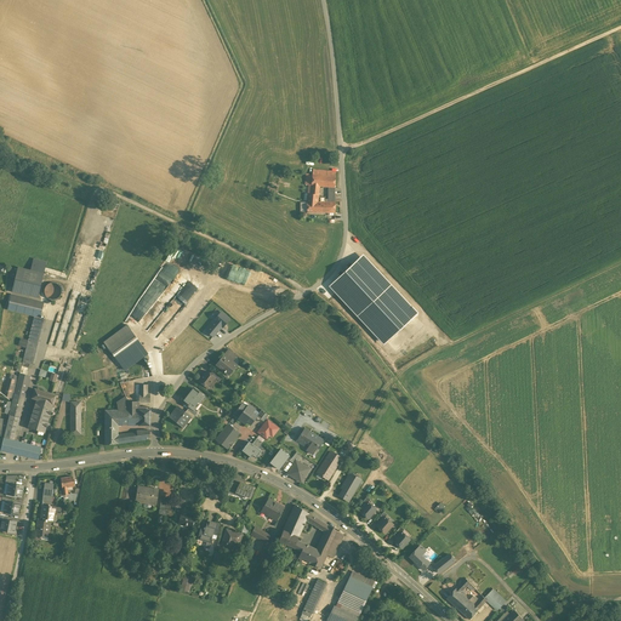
[(281,170),(273,167),(269,183),(278,184),(281,170)]
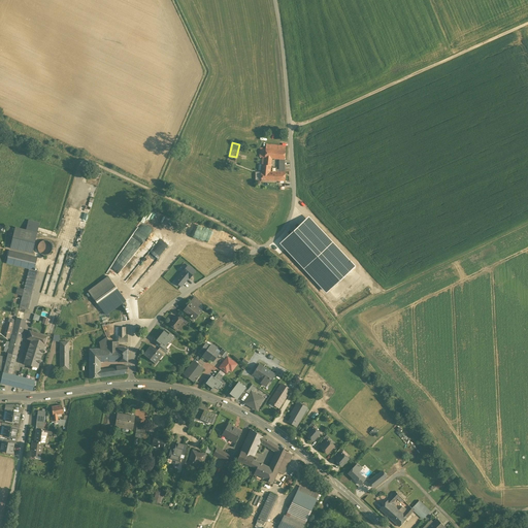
[(261,149),(260,157),(262,158),(271,159),(278,159),(285,160),(285,151),(270,149),(261,149)]
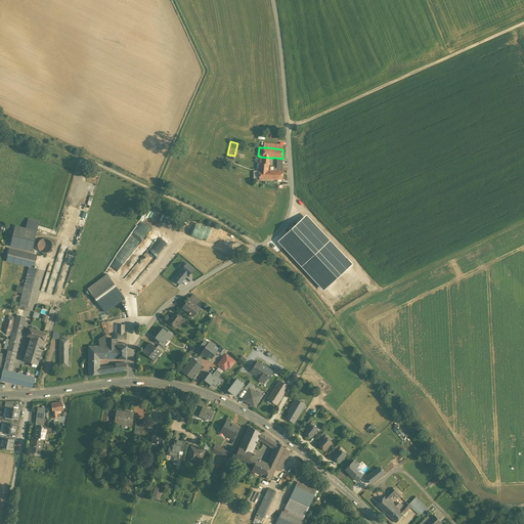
[(269,161),(260,160),(259,165),(259,170),(259,171),(268,171),(269,161)]
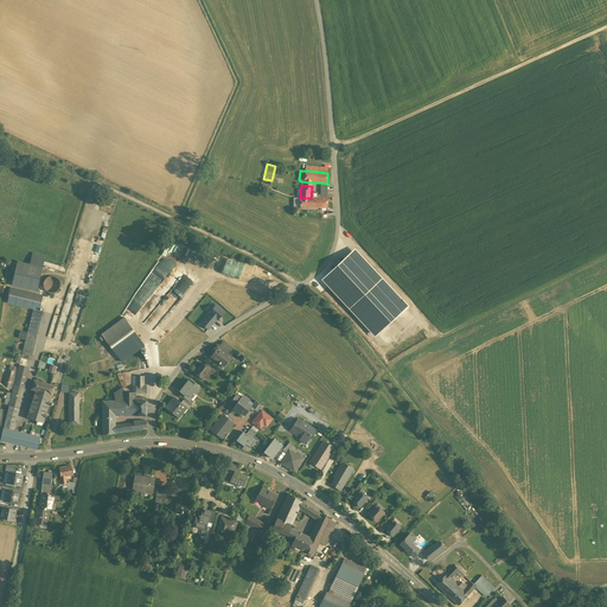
[(327,186),(320,186),(321,195),(317,195),(317,197),(327,197),(327,186)]
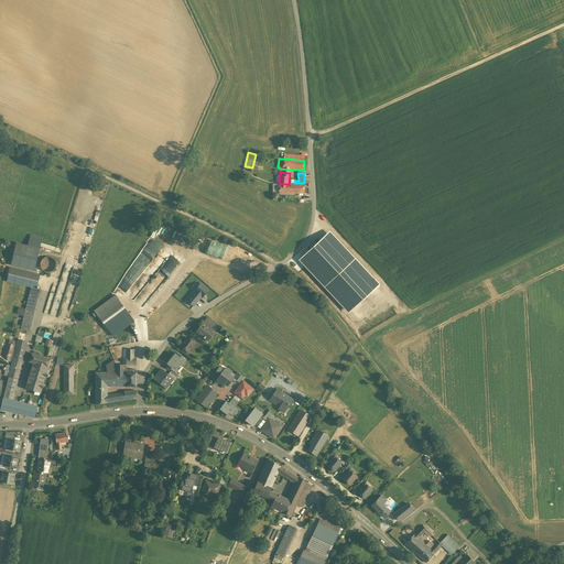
[(294,183),(292,184),(292,193),(304,193),(304,183),(294,183)]
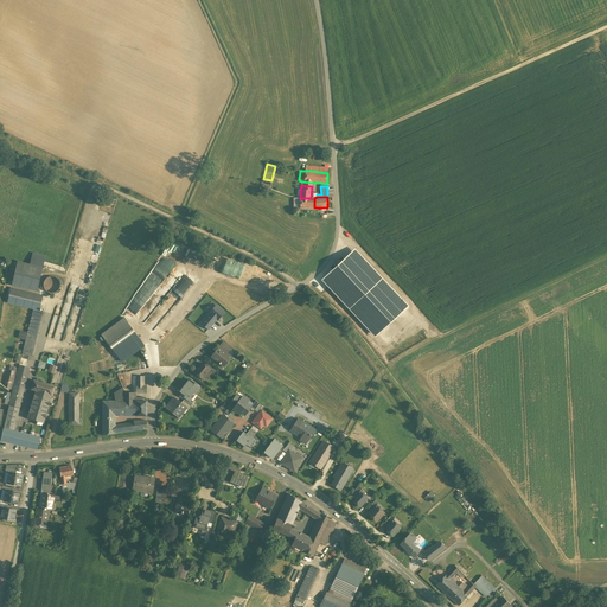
[(300,198),(300,200),(300,209),(314,208),(314,198),(311,198),(300,198)]
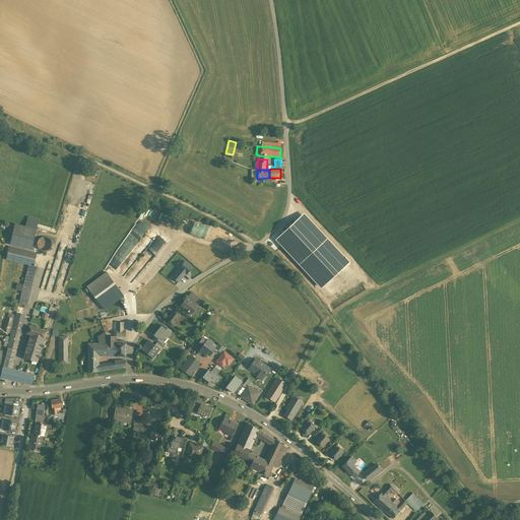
[(149,213),(156,217),(159,212),(151,208),(149,213)]
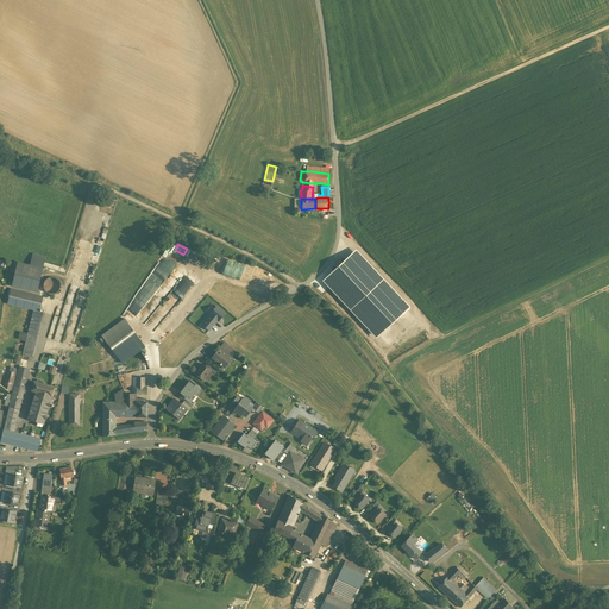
[(151,292),(154,292),(174,252),(174,251),(169,249),(164,257),(162,257),(159,261),(159,264),(156,264),(145,283),(145,289),(151,292)]
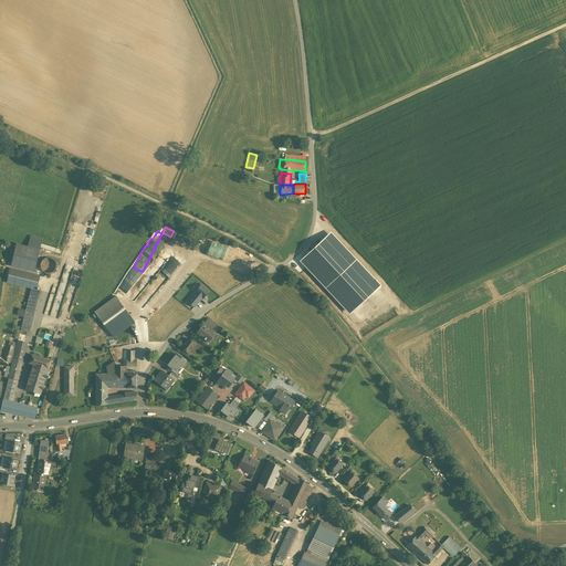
[(381,285),(331,232),(300,261),(349,315),(381,285)]
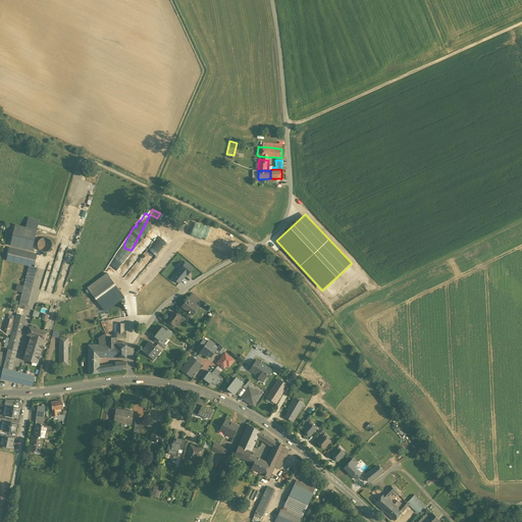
[(25,227),(15,225),(10,245),(32,251),(37,230),(25,227)]
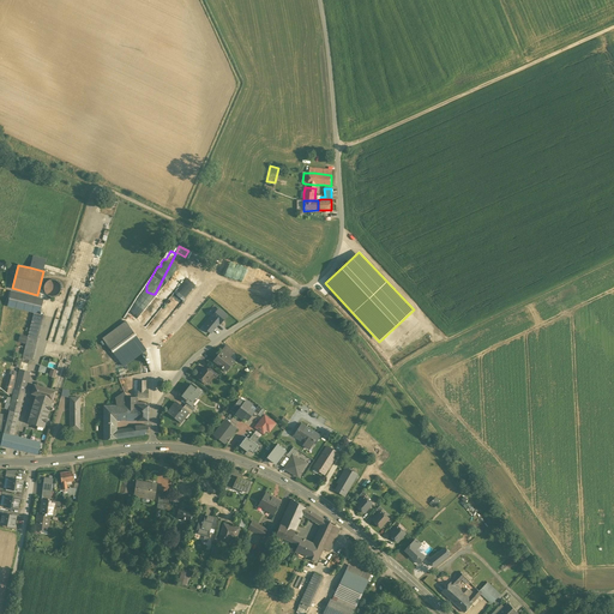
[(176,276),(160,299),(167,304),(184,281),(176,276)]
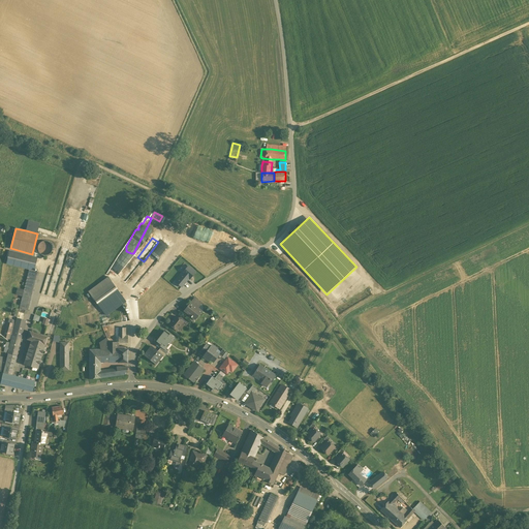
[(40,254),(42,255),(45,255),(49,254),(51,253),(53,250),(53,247),(52,244),(50,242),(47,241),(43,241),(41,242),(39,244),(38,246),(38,249),(38,251),(40,254)]
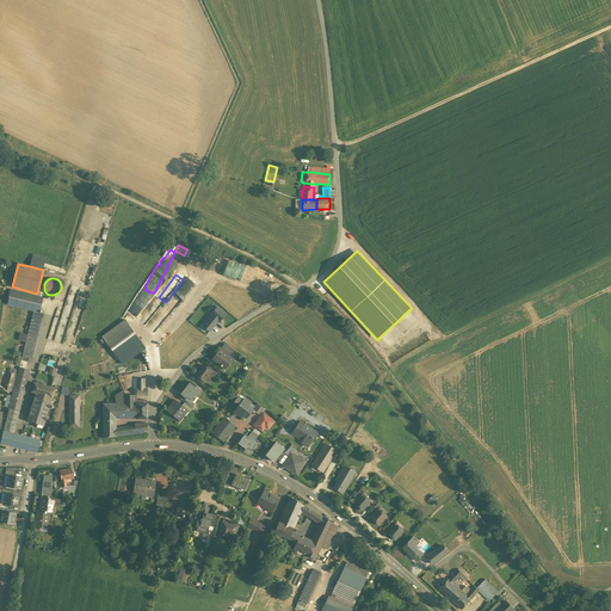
[(11,290),(7,304),(8,304),(39,312),(43,298),(11,290)]
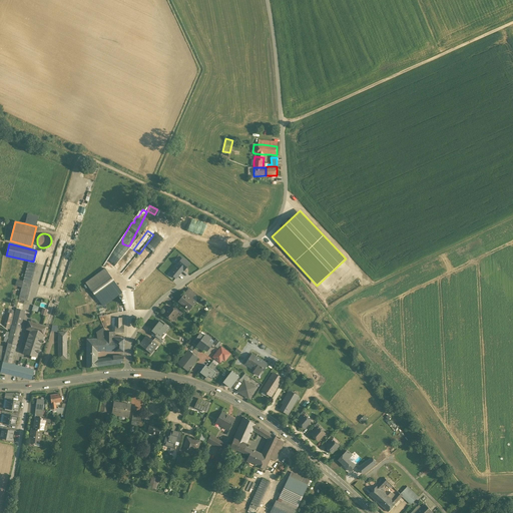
[(116,268),(121,272),(123,270),(124,269),(129,264),(130,260),(126,259),(121,264),(124,254),(126,252),(126,250),(125,248),(120,247),(113,254),(113,258),(115,260),(111,259),(110,262),(114,263),(117,259),(115,268),(116,268)]
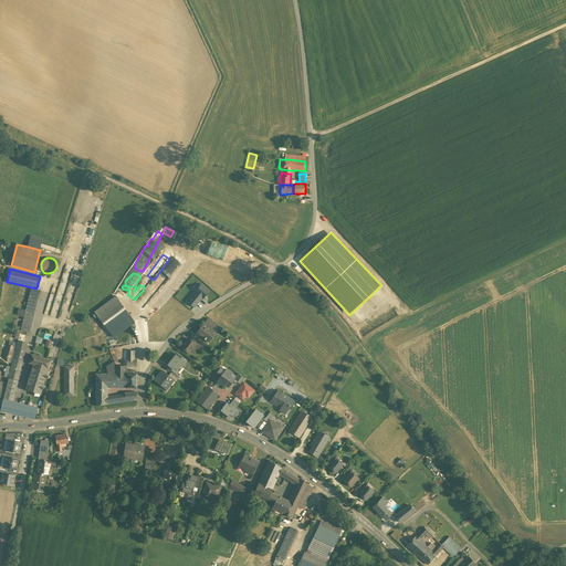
[(188,302),(195,307),(202,297),(202,299),(209,291),(201,285),(196,292),(196,293),(188,302)]
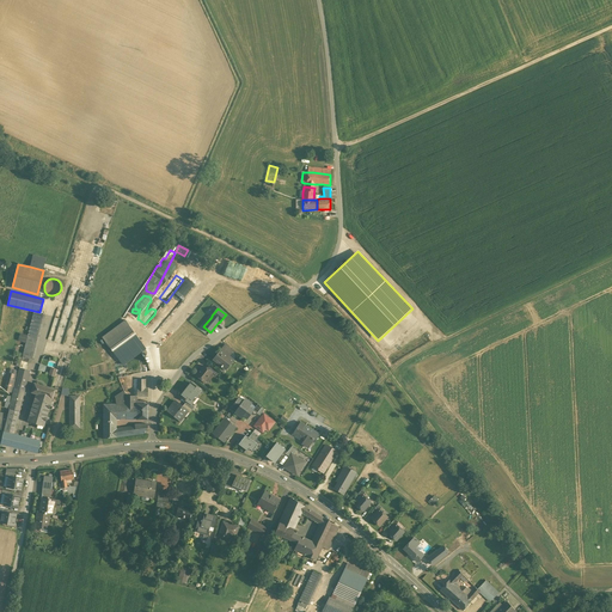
[(43,314),(34,312),(32,318),(28,336),(26,342),(23,354),(22,361),(30,363),(31,359),(32,359),(43,314)]
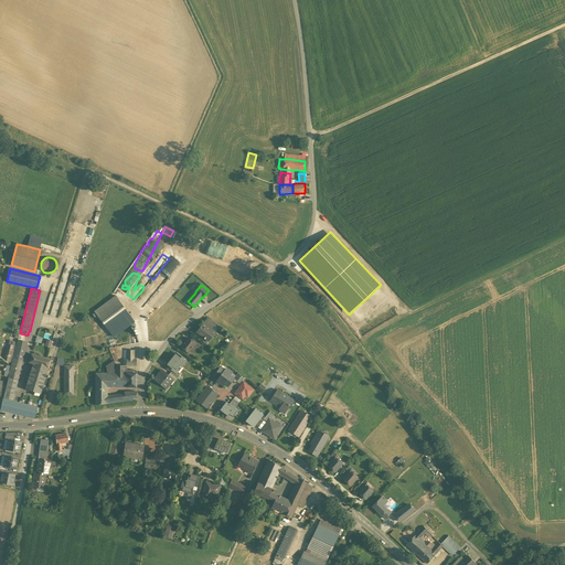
[(116,296),(94,311),(113,337),(131,323),(134,322),(135,321),(116,296)]
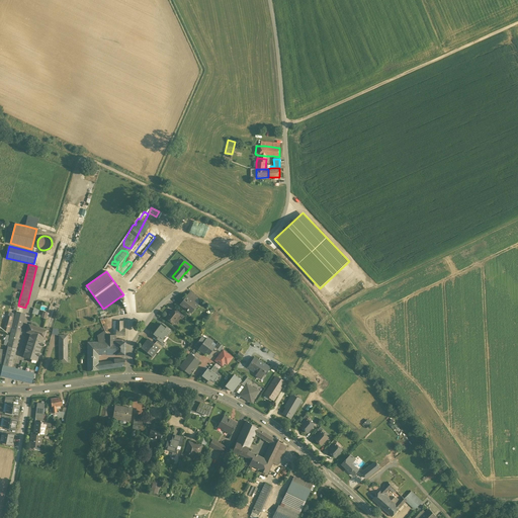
[(197,296),(192,292),(188,297),(194,301),(197,296)]
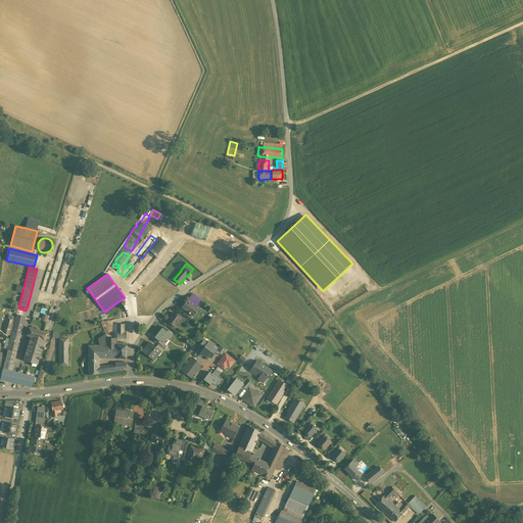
[(190,300),(189,298),(182,307),(190,314),(193,317),(200,307),(196,304),(190,300)]
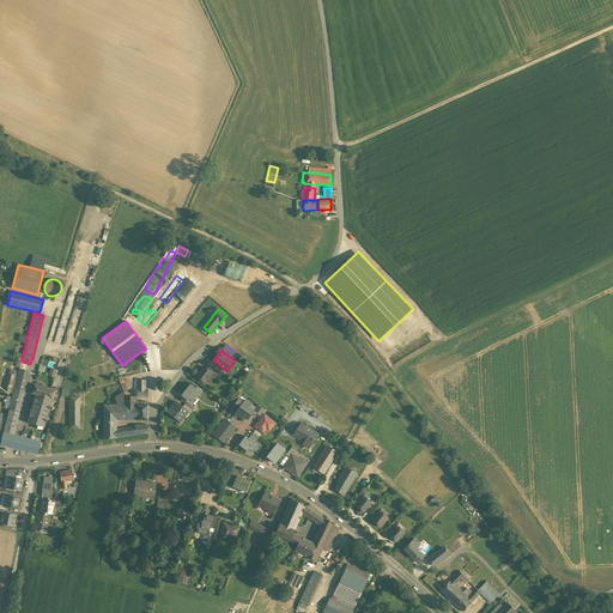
[(219,372),(211,365),(207,370),(212,372),(216,376),(219,372)]
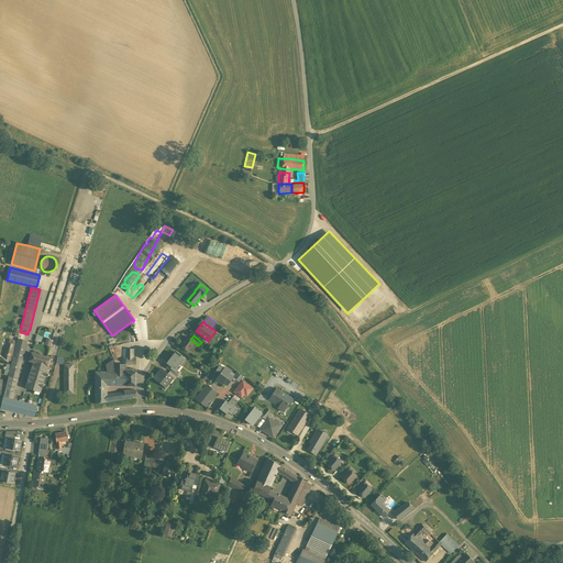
[(190,340),(187,337),(179,348),(186,353),(195,342),(190,340)]
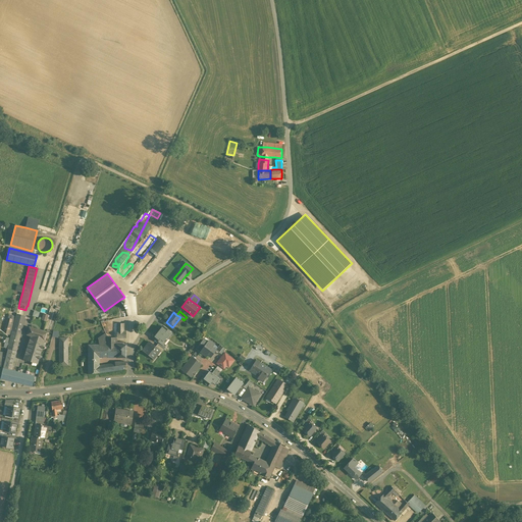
[(6,324),(4,333),(8,334),(11,335),(12,330),(16,317),(12,316),(13,315),(9,315),(8,318),(6,324)]
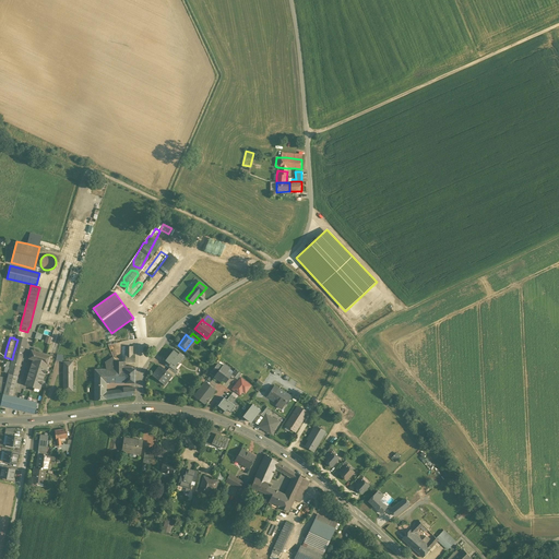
[(18,340),(13,354),(23,356),(27,341),(18,339),(18,340)]
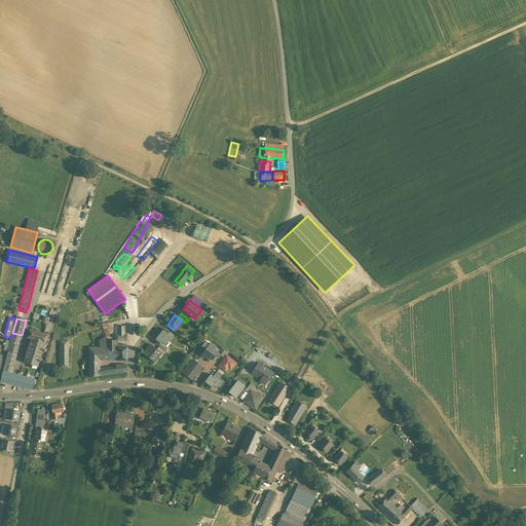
[(163,329),(155,340),(160,345),(163,347),(163,346),(164,347),(173,336),(163,329)]
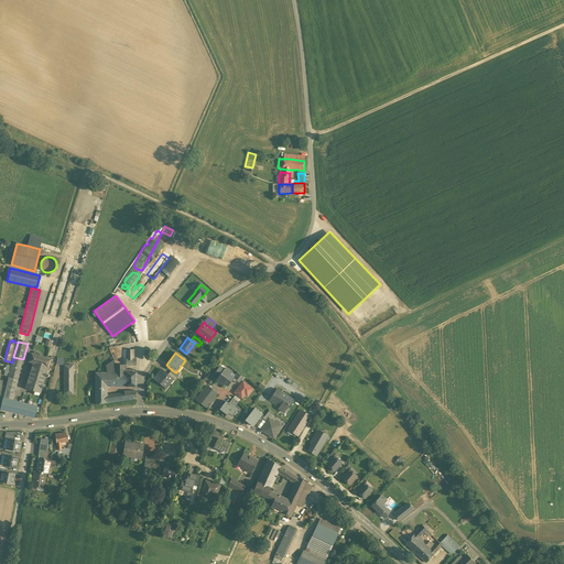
[(51,360),(32,354),(29,362),(33,364),(49,368),(51,360)]
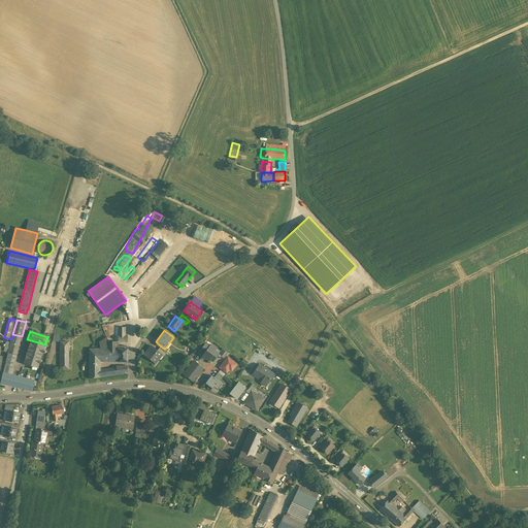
[(10,343),(8,353),(17,356),(22,336),(12,334),(11,339),(10,343)]
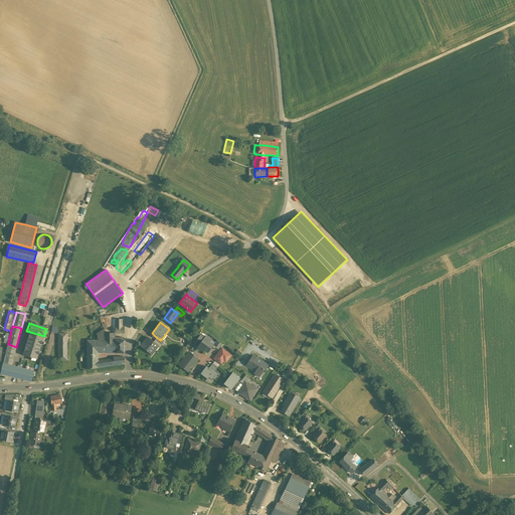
[(23,354),(40,360),(42,354),(44,349),(40,348),(44,336),(30,332),(23,354)]
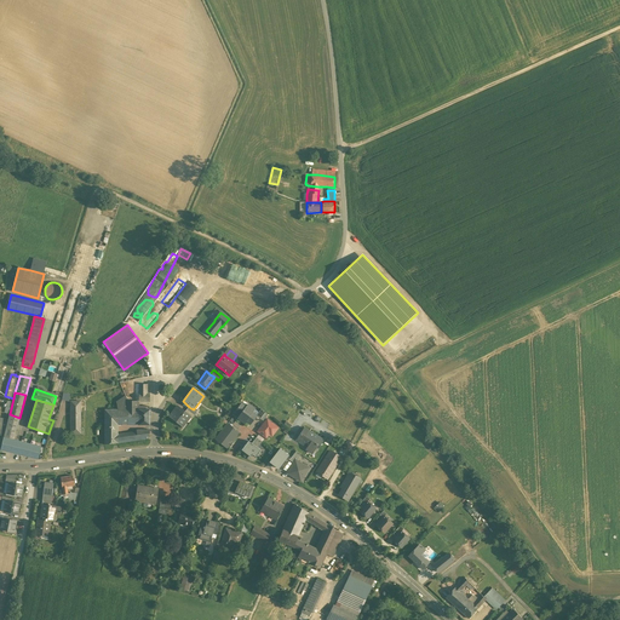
[(81,401),(72,401),(72,434),(81,434),(81,401)]
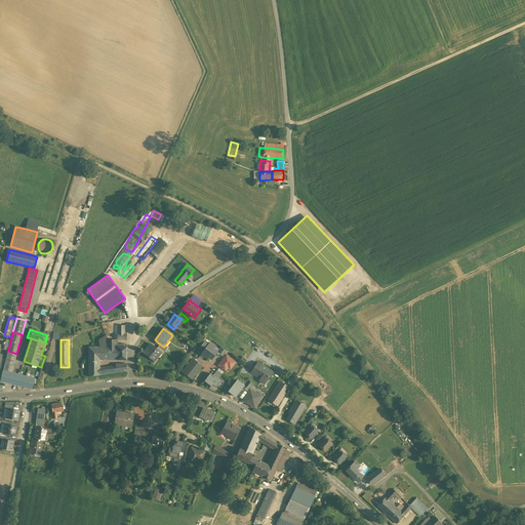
[(208,345),(205,342),(199,350),(203,353),(202,354),(207,358),(208,357),(212,359),(216,354),(217,353),(217,352),(213,350),(215,347),(210,342),(208,345)]
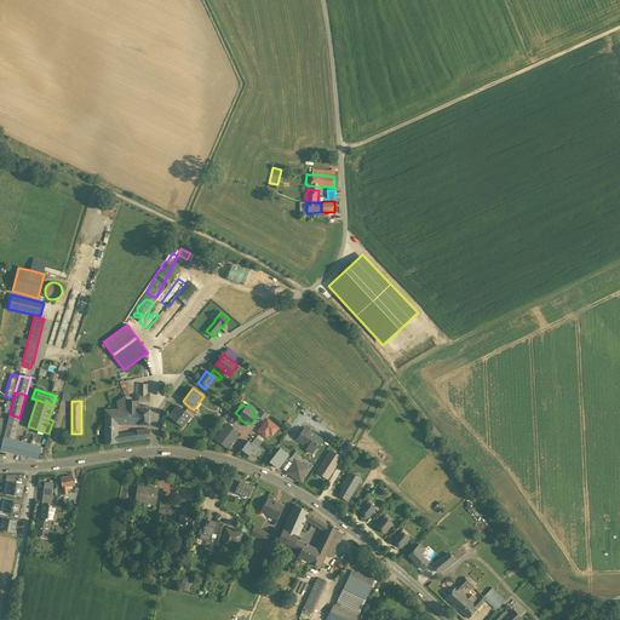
[(178,407),(170,417),(171,418),(183,426),(190,417),(189,417),(189,415),(185,412),(178,407)]
